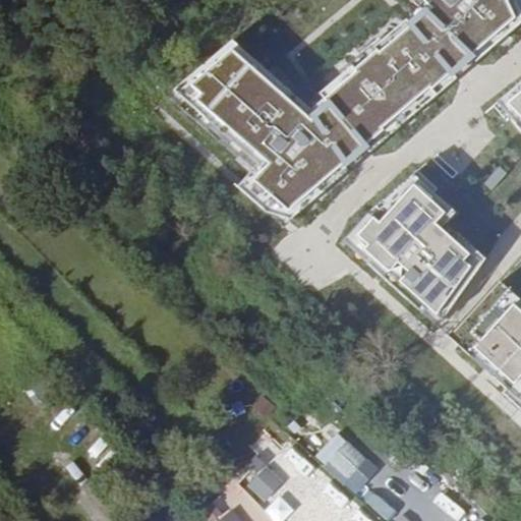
[(520,16),(512,0),(423,0),(438,13),(469,55),(474,61),(520,21),(520,16)]
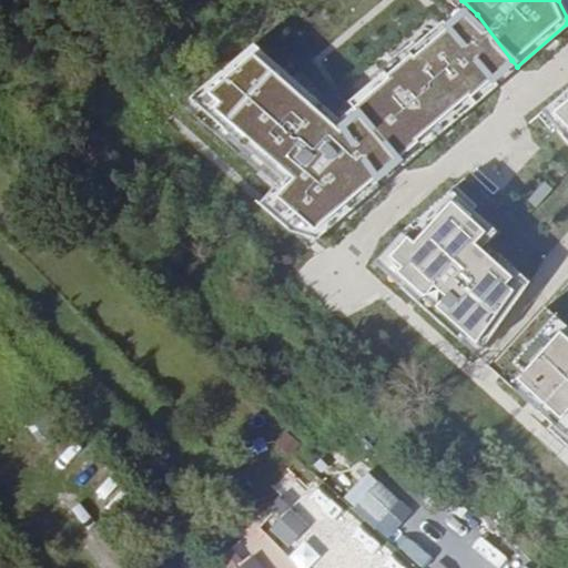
[(511,60),(477,14),(463,28),(492,77),(511,60)]
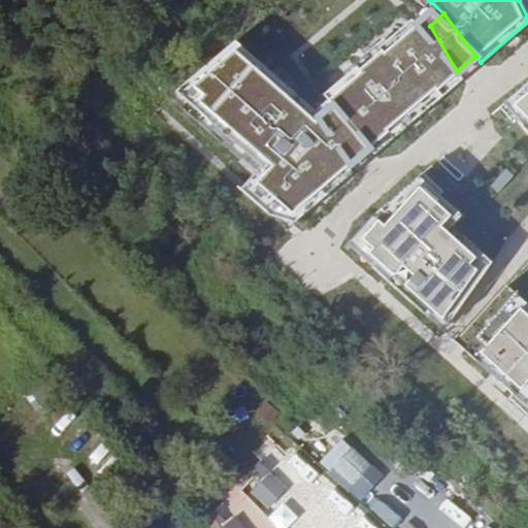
[(433,103),(461,78),(457,71),(430,26),(426,20),(374,63),(378,69),(362,84),(357,78),(332,99),(371,144),(376,151),(402,129),(399,124),(429,98),(433,103)]
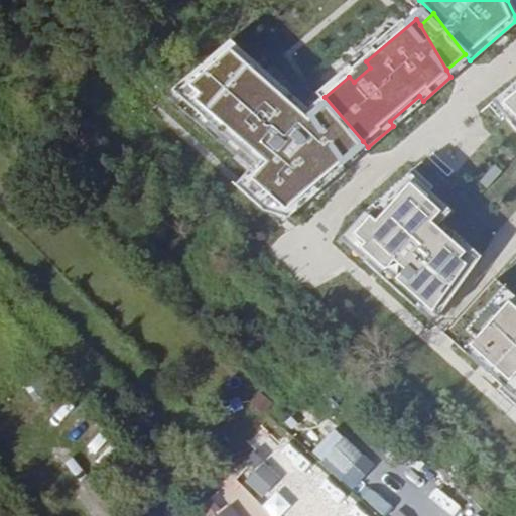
[(342,162),(340,160),(300,111),(227,46),(173,92),(257,164),(250,172),(295,213),(323,186),(318,181),(342,162)]
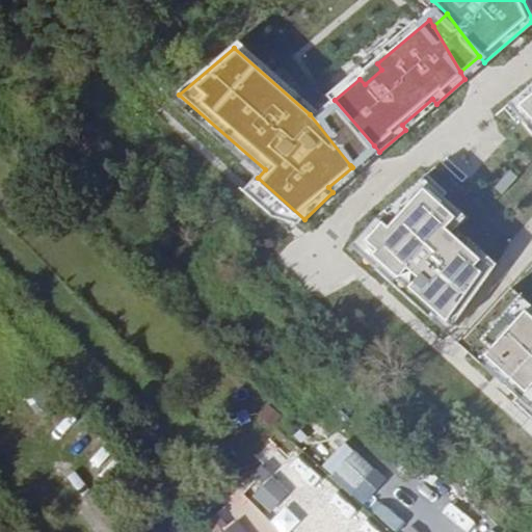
[(531,84),(515,99),(521,105),(514,112),(531,132),(531,84)]
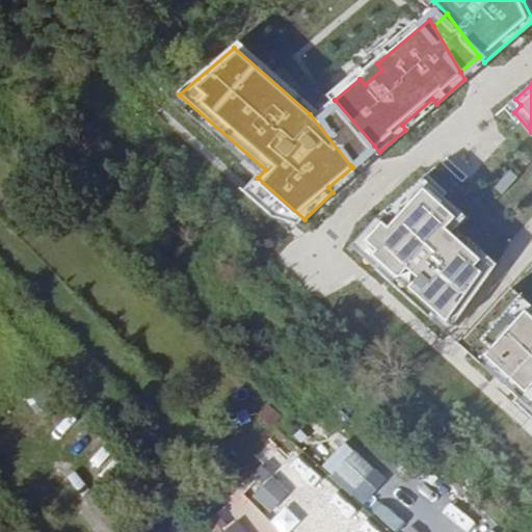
[(402,125),(405,130),(436,104),(432,99),(402,125)]
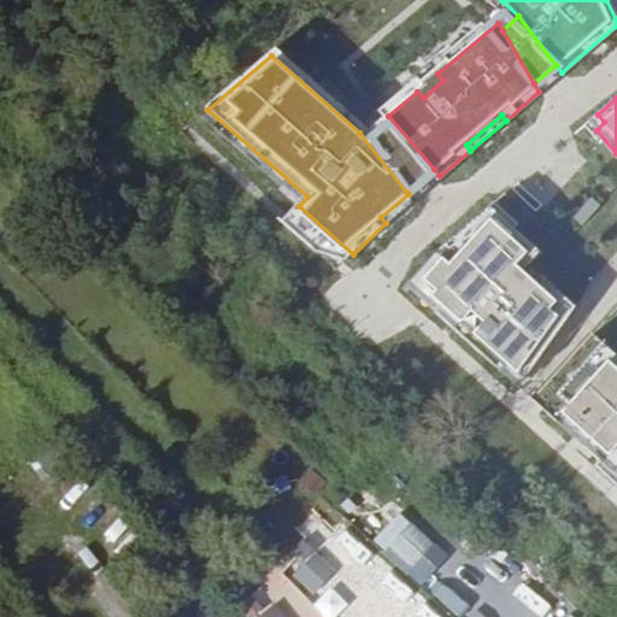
[(604,122),(598,115),(589,123),(597,130),(604,122)]
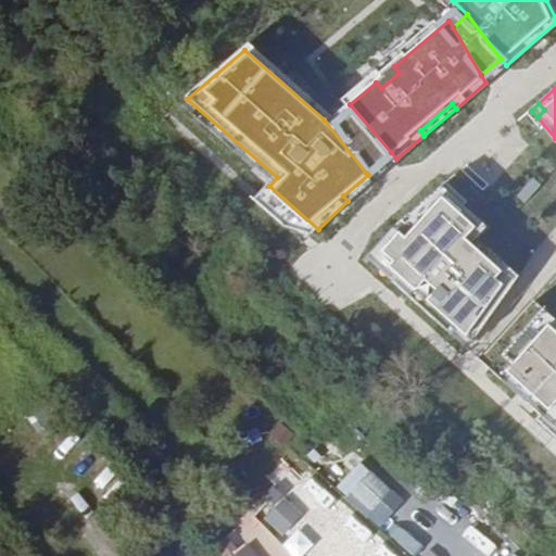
[(391,152),(350,104),(324,119),(366,173),(391,152)]
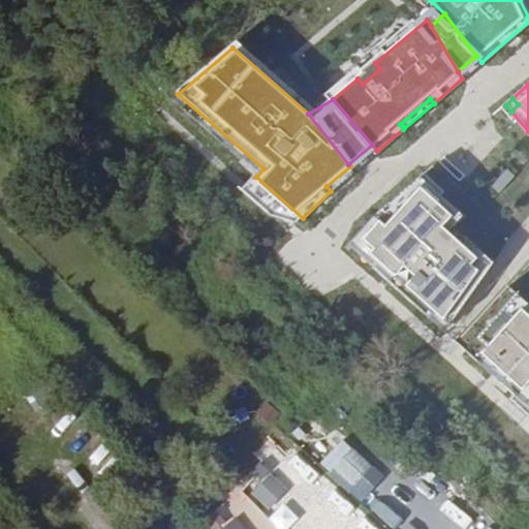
[(327,186),(331,191),(353,172),(350,166),(327,186)]
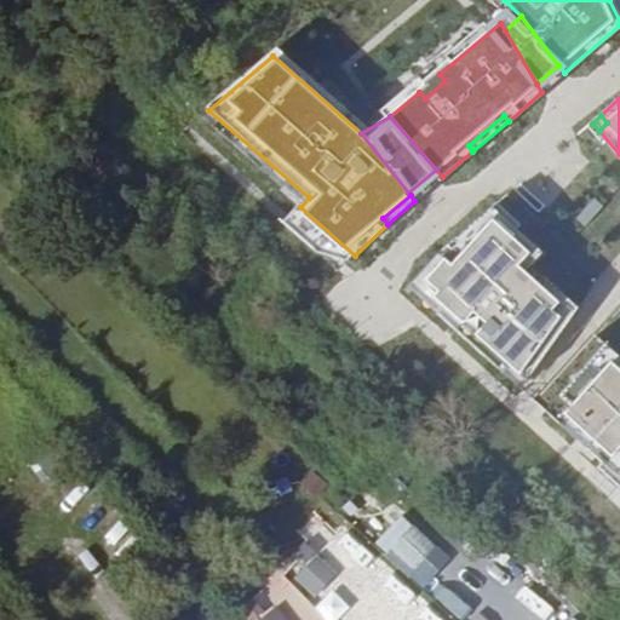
[(340,273),(355,256),(300,207),(286,224),(340,273)]
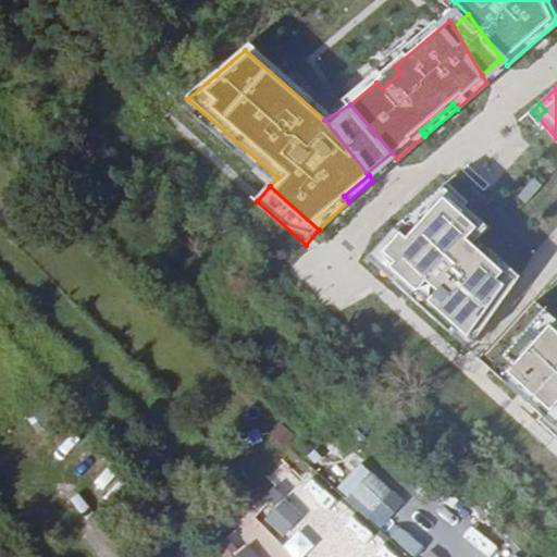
[(477,238),(486,226),(463,205),(461,206),(441,186),(393,227),(398,233),(378,256),(397,274),(392,281),(435,320),(441,313),(473,341),(515,283),(502,271),(507,265),(487,248),(483,254),(471,244),(477,238)]
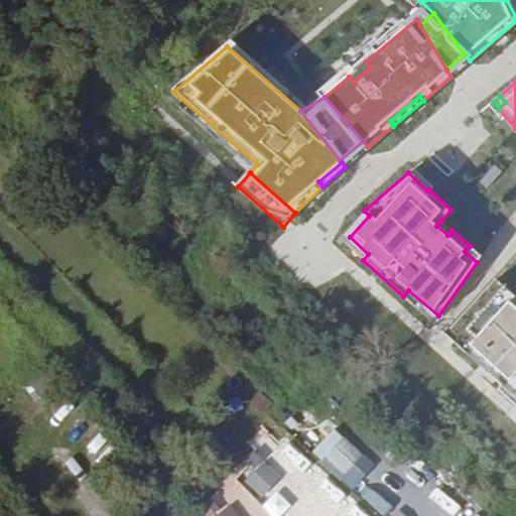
[(369,216),(364,211),(339,238),(363,260),(368,254),(350,237),(369,216)]
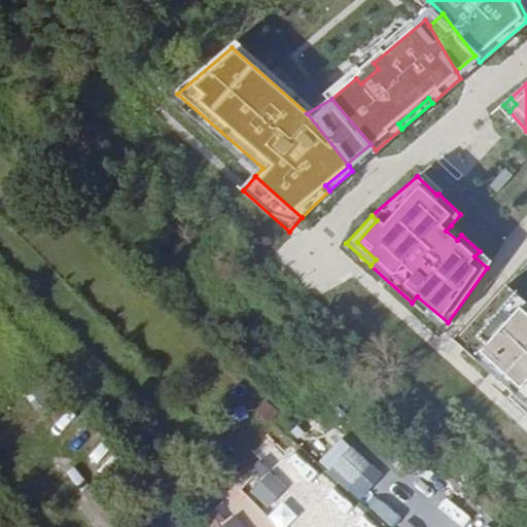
[(461,235),(451,225),(446,231),(457,240),(461,235)]
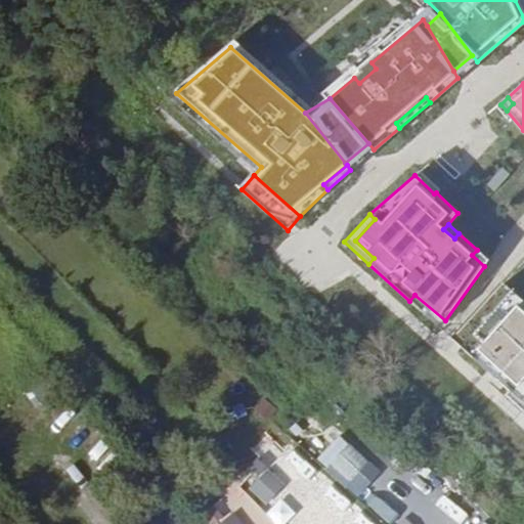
[(488,260),(477,250),(472,255),(484,266),(488,260)]
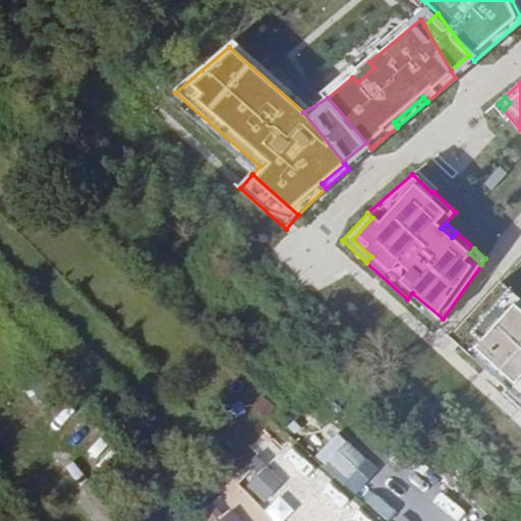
[(493,286),(459,329),(468,338),(461,346),(520,400),(520,300),(511,292),(506,297),(493,286)]
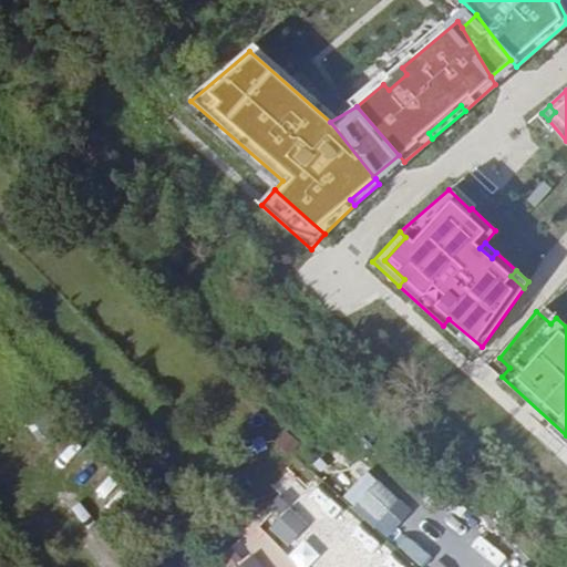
[(449,319),(443,326),(476,353),(482,347),(449,319)]
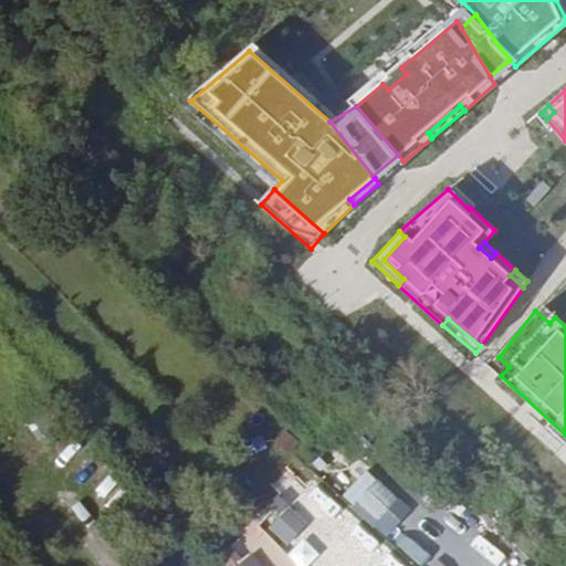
[(373,527),(398,501),(366,470),(342,498),(373,527)]
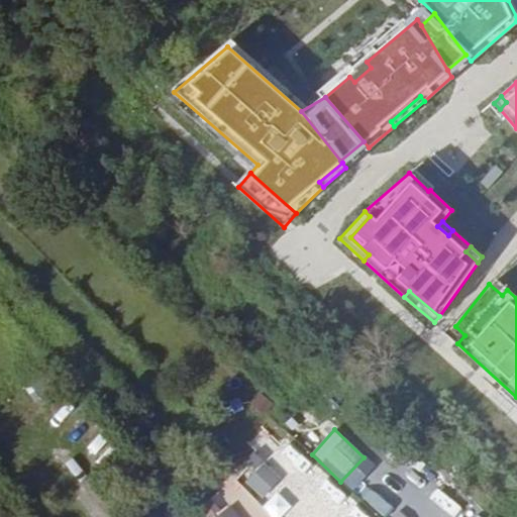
[(291,442),(279,450),(296,476),(308,467),(291,442)]
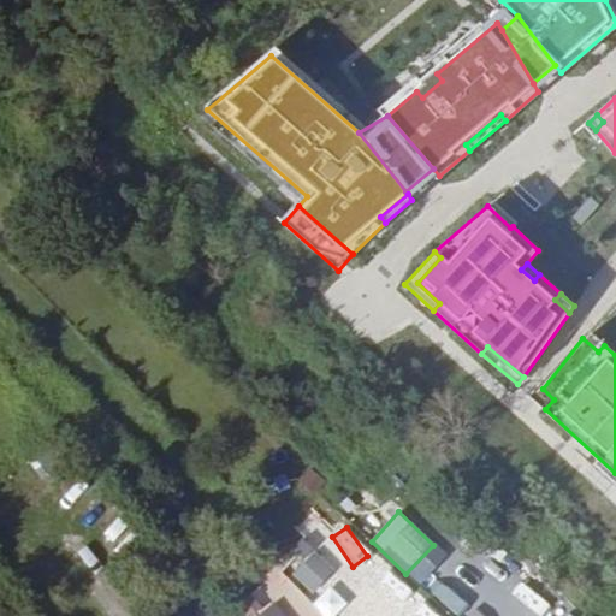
[(302,539),(291,551),(303,563),(291,576),(314,596),(337,570),(302,539)]
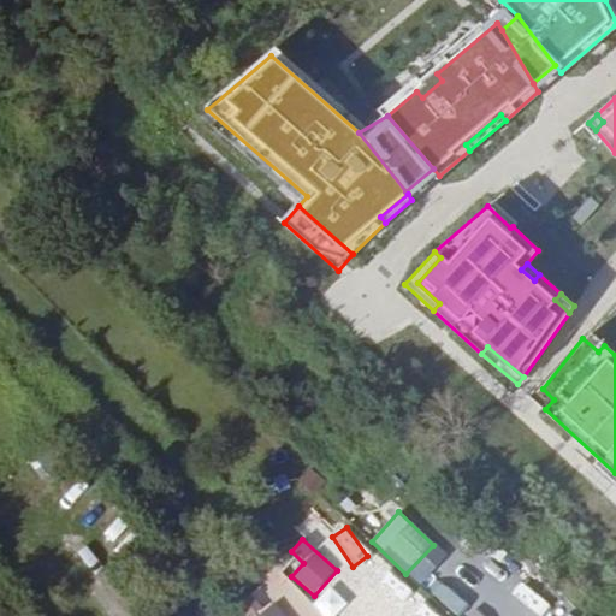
[(410,590),(401,600),(418,615),(437,615),(439,615),(410,590)]
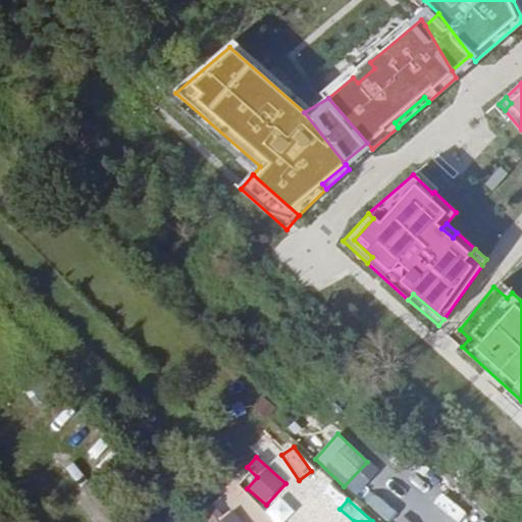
[(244,521),(235,510),(225,518),(215,505),(202,515),(207,521),(244,521)]
